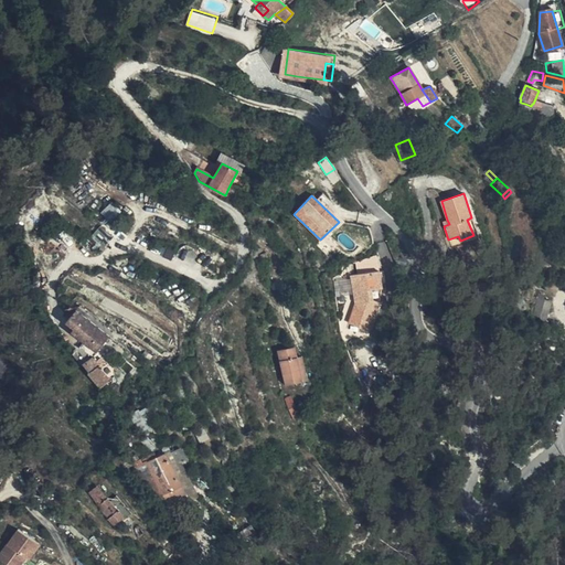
[(107,243),(114,233),(100,224),(94,234),(107,243)]
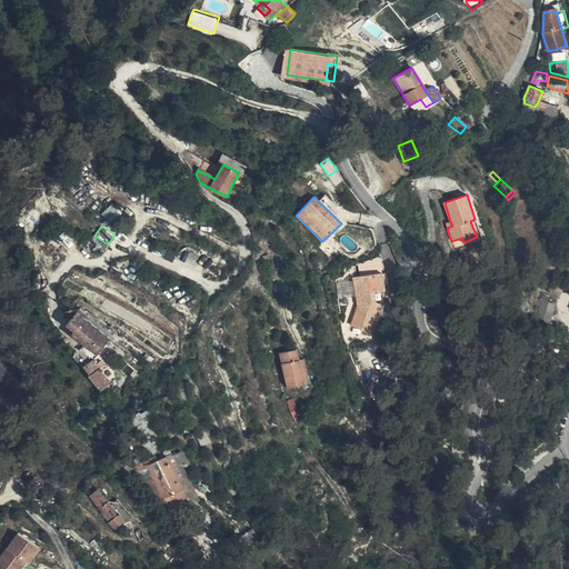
[(51,250),(43,259),(56,269),(63,260),(51,250)]
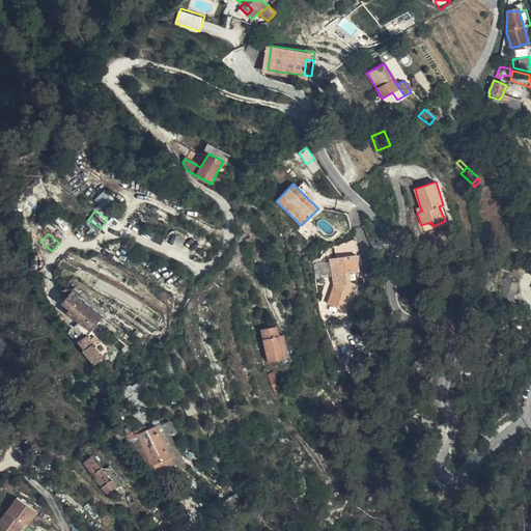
[(339,248),(334,243),(330,246),(336,252),(339,248)]
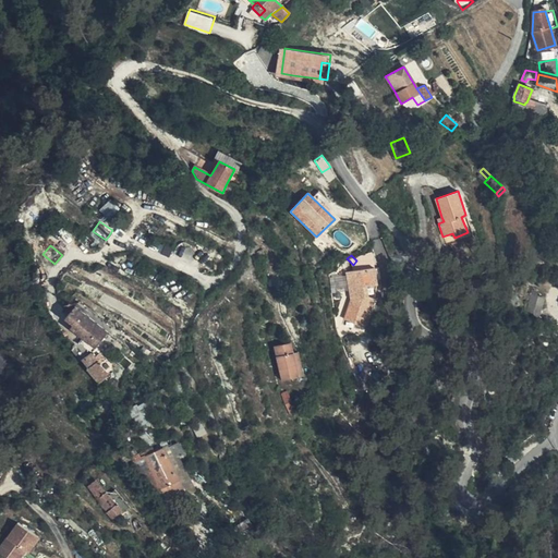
[(361,326),(367,323),(375,296),(370,295),(367,286),(375,283),(372,269),(348,274),(351,301),(346,322),(361,326)]
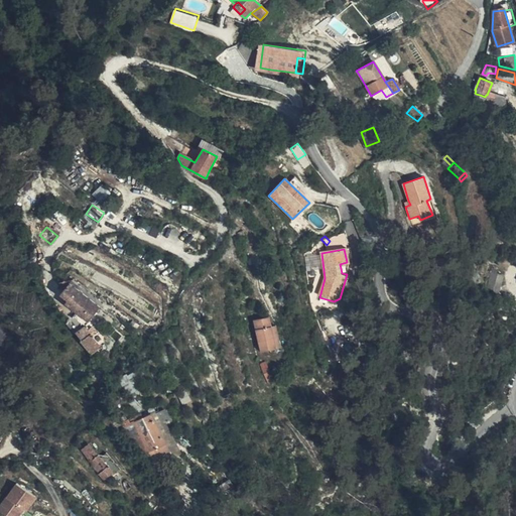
[(478,270),(469,270),(468,286),(476,287),(478,270)]
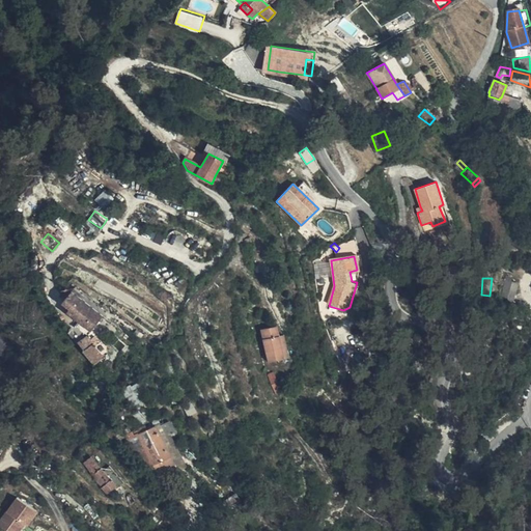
[(515,288),(506,287),(504,303),(514,304),(515,288)]
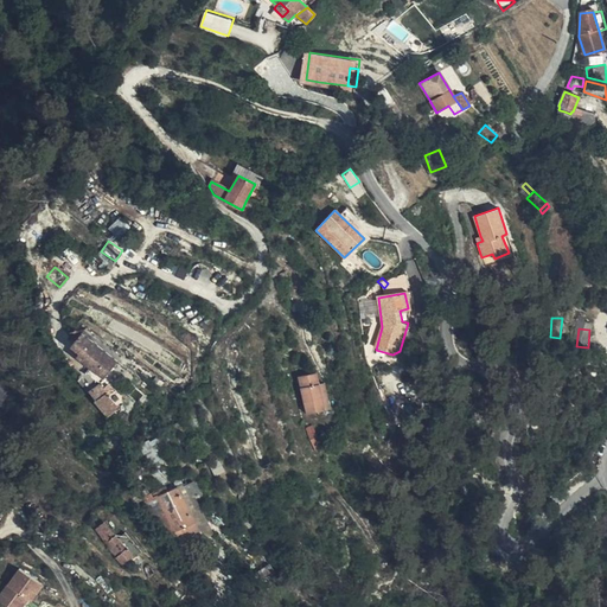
[(104,377),(109,370),(115,364),(117,360),(91,339),(77,356),(104,377)]
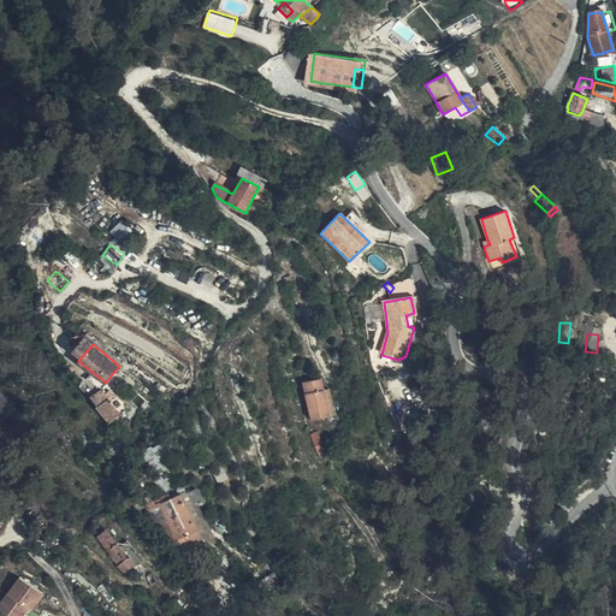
[(117,369),(111,375),(116,379),(122,373),(117,369)]
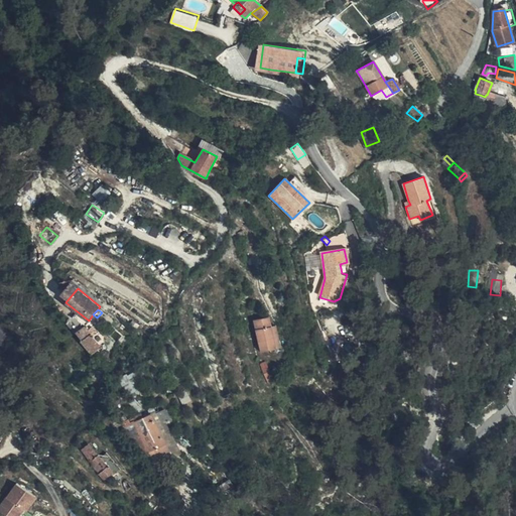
[(261,351),(276,347),(270,327),(268,317),(253,321),(261,351)]
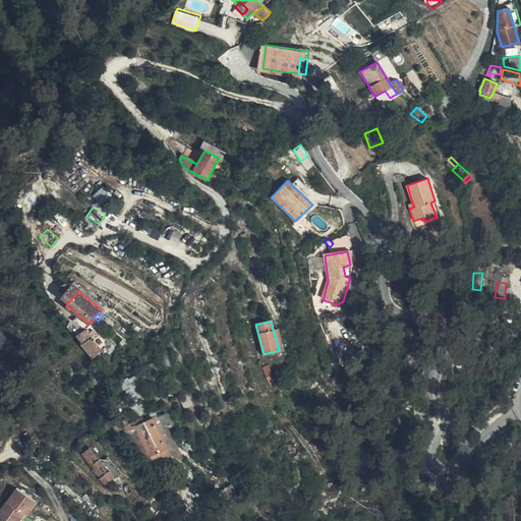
[(273,330),(279,350),(283,349),(278,329),(273,330)]
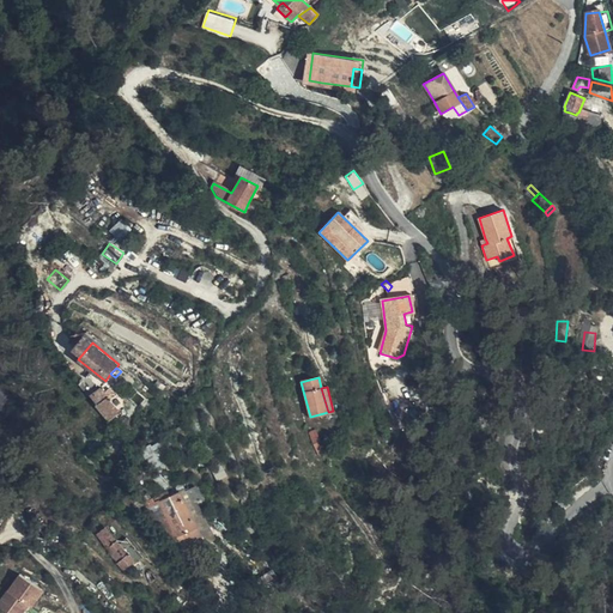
[(122,408),(122,399),(114,405),(110,400),(101,388),(91,395),(98,405),(97,407),(108,420),(122,408)]
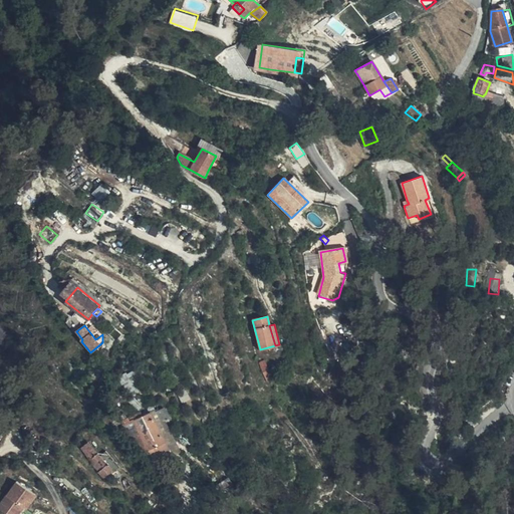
[(95,339),(102,334),(96,331),(92,335),(95,339)]
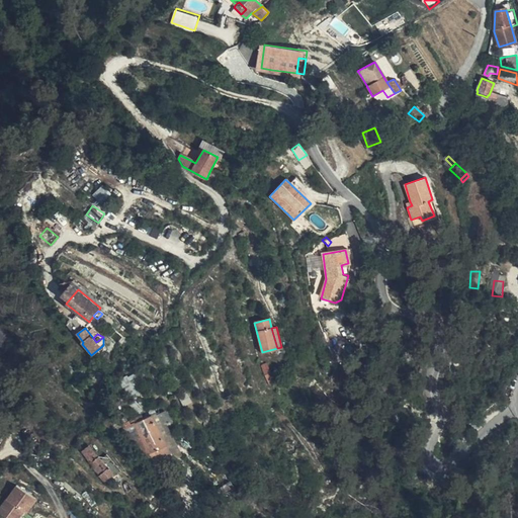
[(122,377),(126,386),(133,383),(140,380),(136,373),(127,377),(126,375),(122,377)]
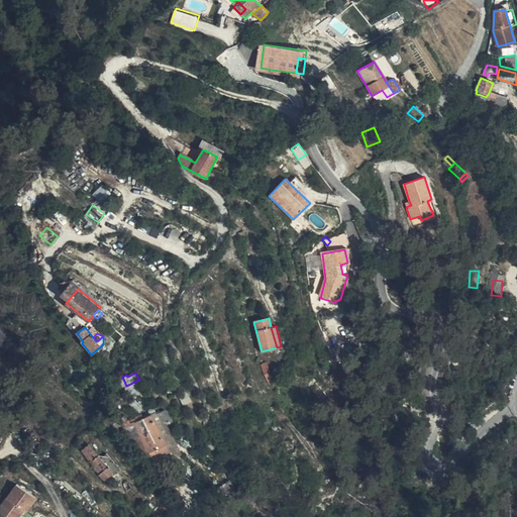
[(132,383),(126,386),(143,418),(151,415),(140,394),(136,388),(135,389),(132,383)]
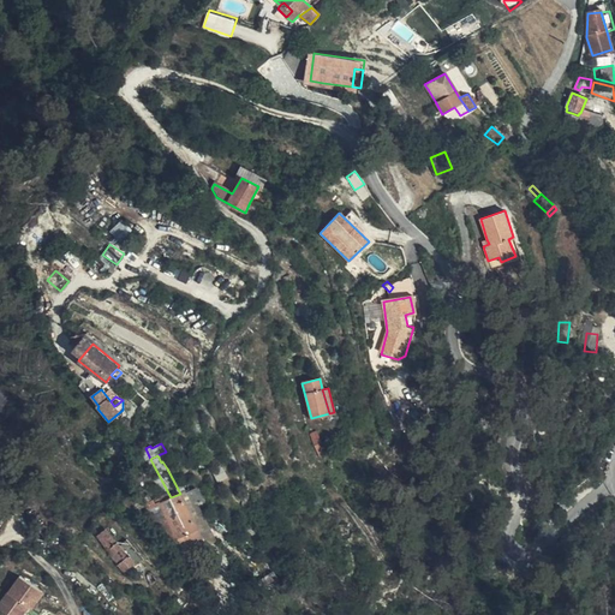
[(185,458),(178,463),(184,473),(192,469),(185,458)]
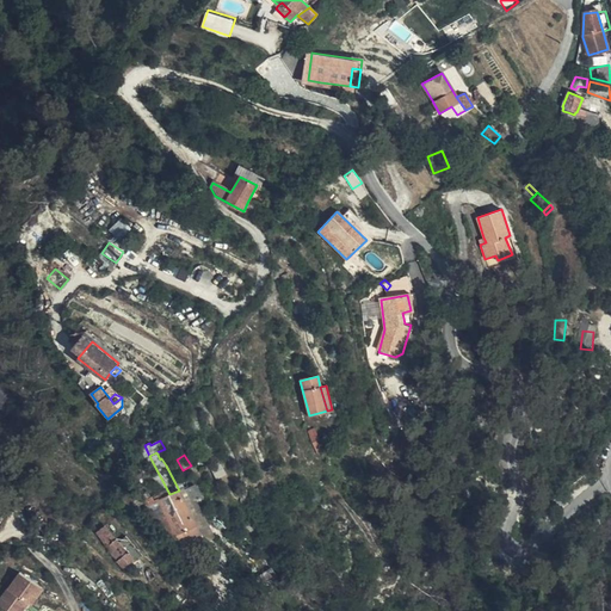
[(218,463),(210,468),(216,480),(226,475),(218,463)]
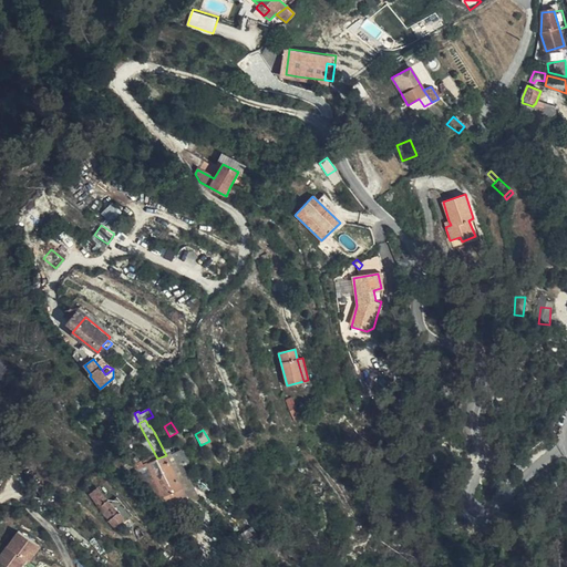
[(179,450),(166,456),(173,471),(188,463),(179,450)]
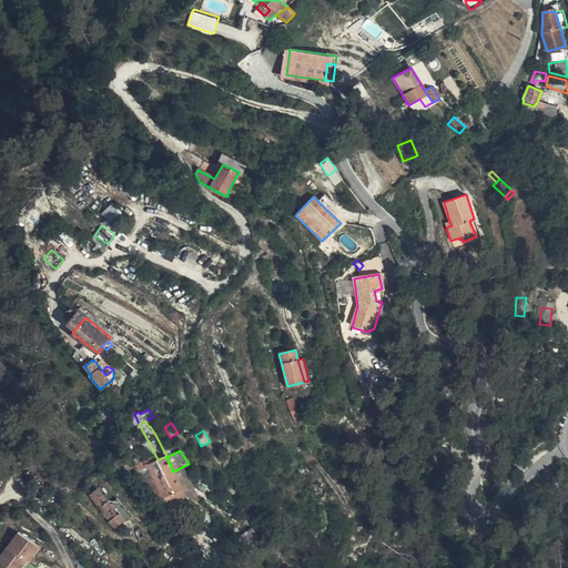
[(166,456),(158,459),(148,465),(154,479),(162,498),(169,510),(188,501),(173,472),(166,457),(166,456)]
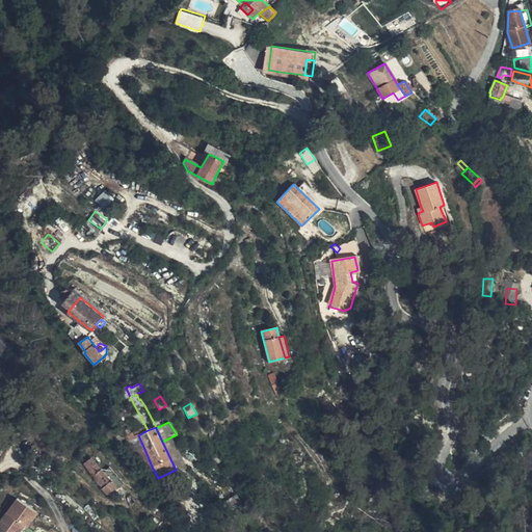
[(144,449),(138,435),(126,442),(133,454),(135,453),(144,449)]
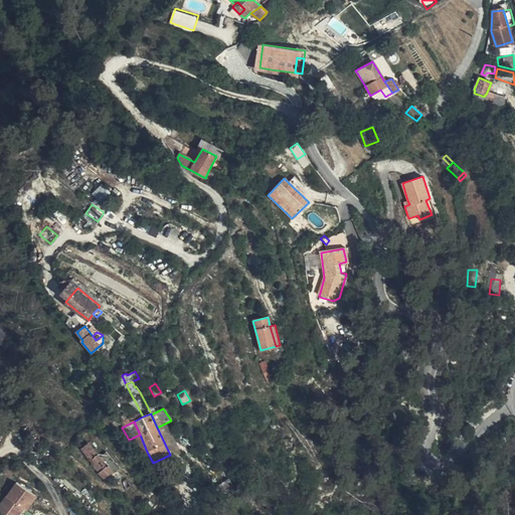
[(140,435),(131,439),(140,456),(142,455),(147,452),(140,435)]
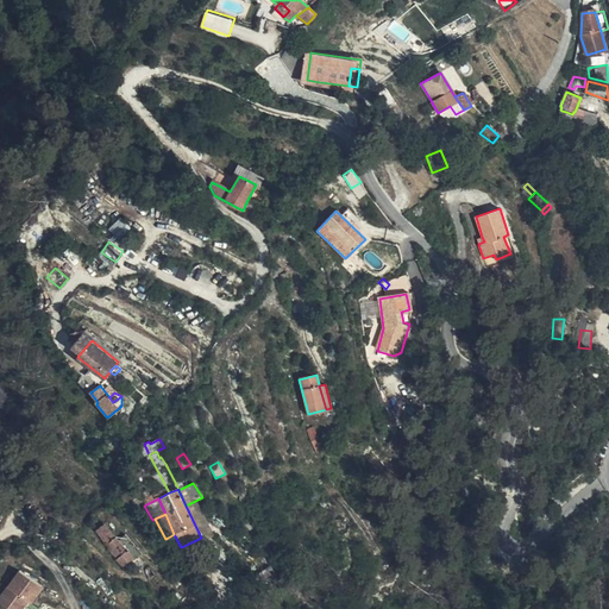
[(131,564),(139,558),(142,556),(125,534),(118,540),(106,525),(98,532),(111,547),(108,550),(124,569),(131,564)]
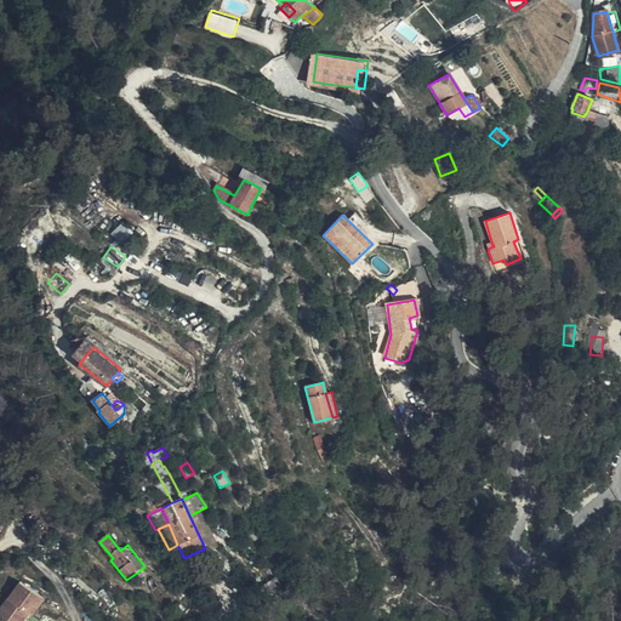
[(177,545),(171,548),(178,560),(184,558),(177,545)]
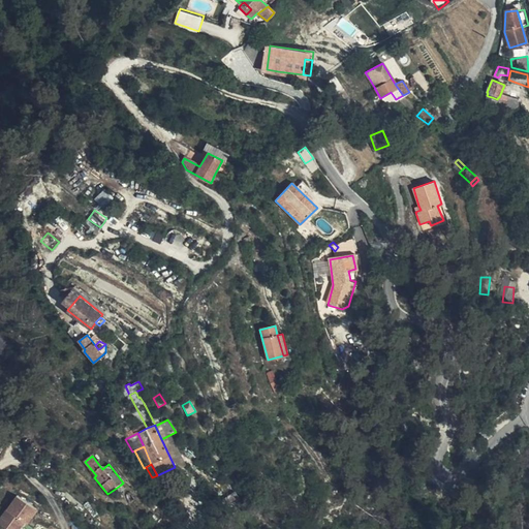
[(124,489),(121,485),(114,490),(118,494),(124,489)]
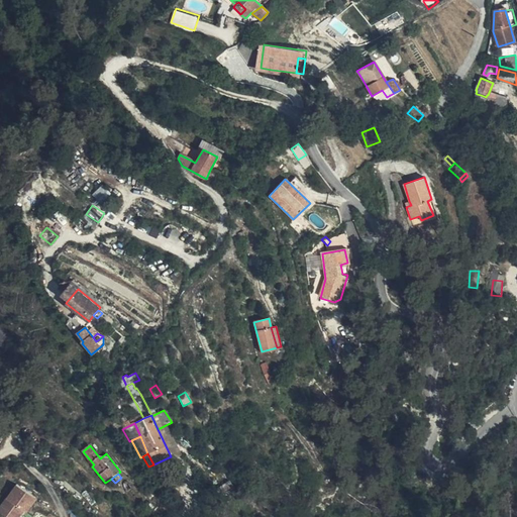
[(35,497),(15,484),(0,508),(0,512),(7,516),(19,516),(24,509),(27,511),(35,497)]
